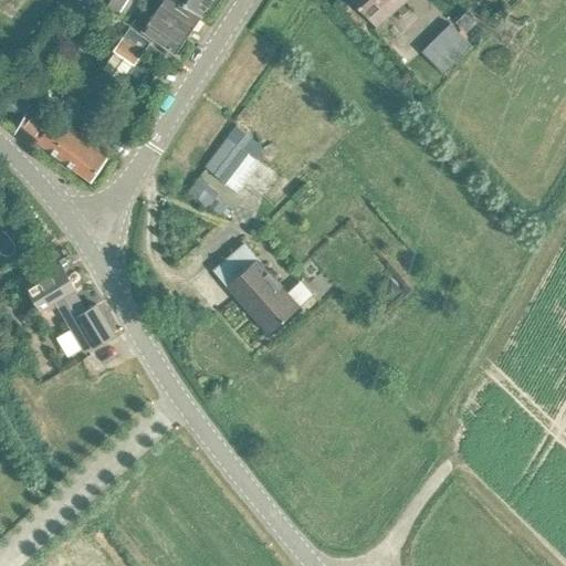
[(117,13),(126,0),(109,0),(106,6),(117,13)]
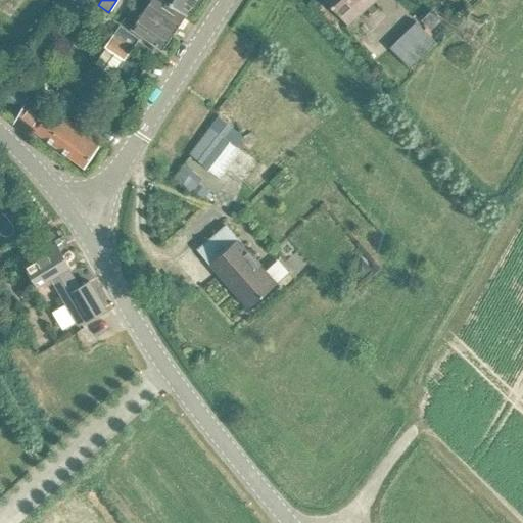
[(127,0),(135,5),(175,33),(187,14),(167,0),(127,0)]
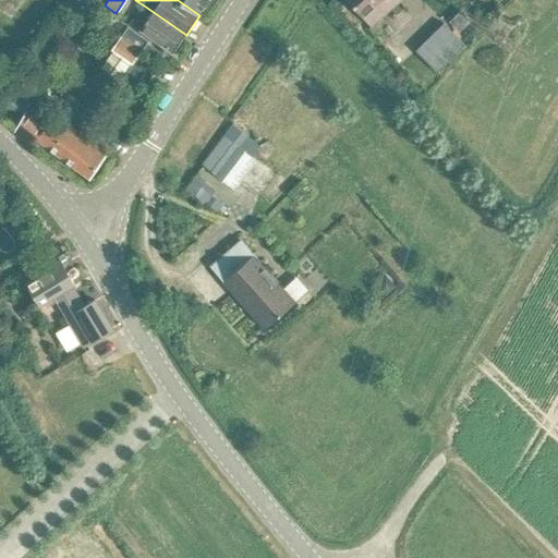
[(178,0),(199,15),(209,0),(178,0)]
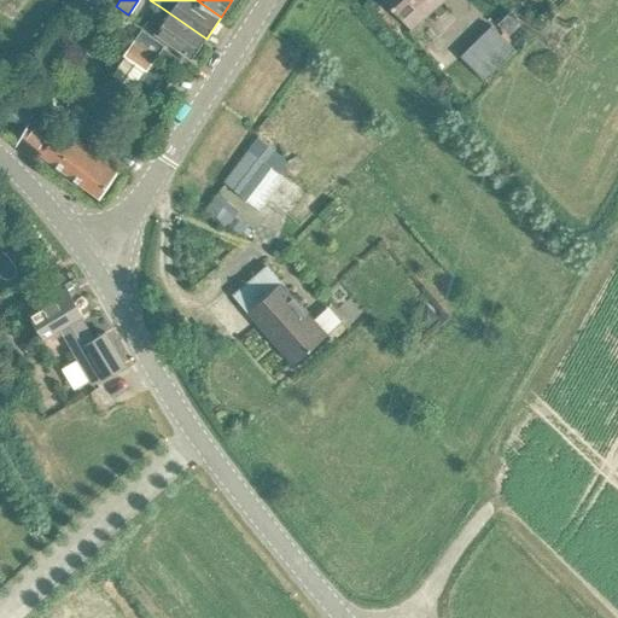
[(385,0),(412,29),(444,0),(385,0)]
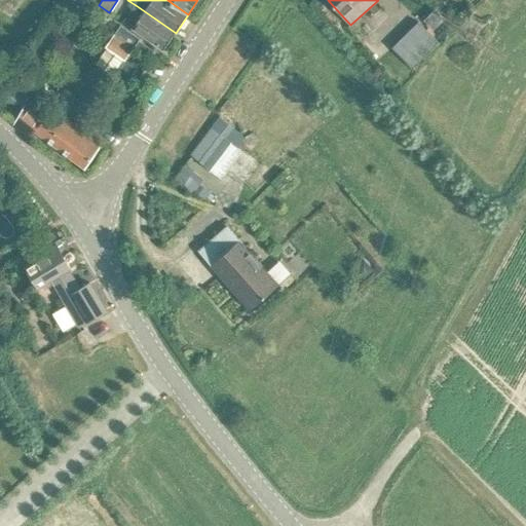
[(164,50),(176,33),(136,5),(129,13),(123,22),(133,28),(164,50)]
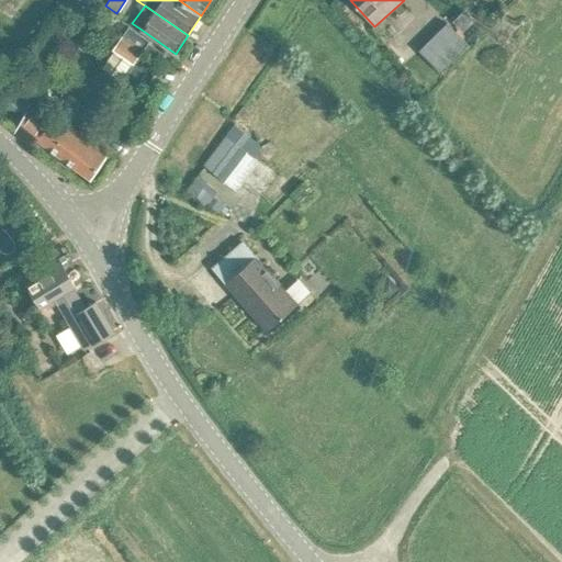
[(463,31),(473,22),(464,12),(454,21),(463,31)]
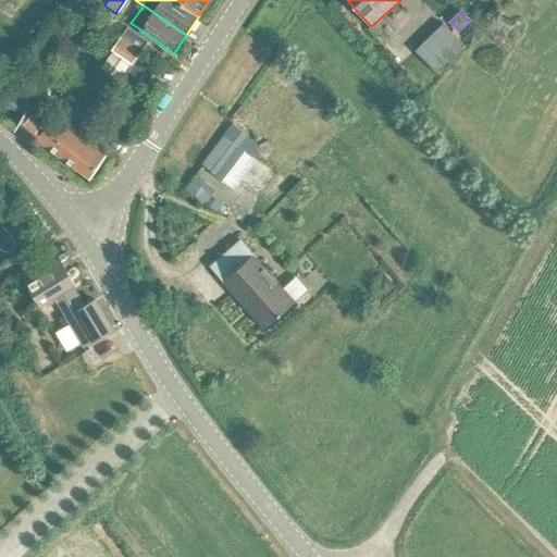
[(436,72),(465,45),(443,23),(415,50),(436,72)]
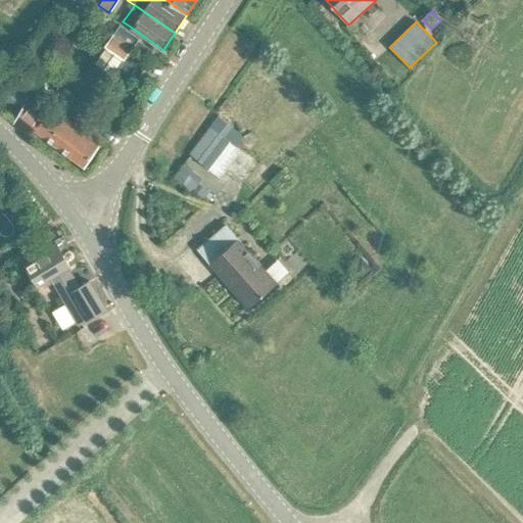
[(125,58),(132,48),(113,35),(106,45),(125,58)]
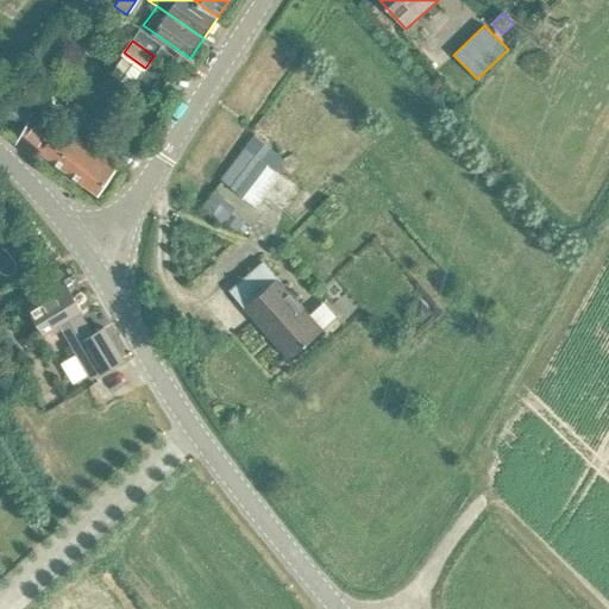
[(41,105),(25,94),(19,102),(16,99),(4,117),(25,129),(17,143),(36,159),(42,152),(99,194),(117,168),(96,152),(104,143),(92,135),(86,144),(75,137),(73,140),(35,112),(41,105)]
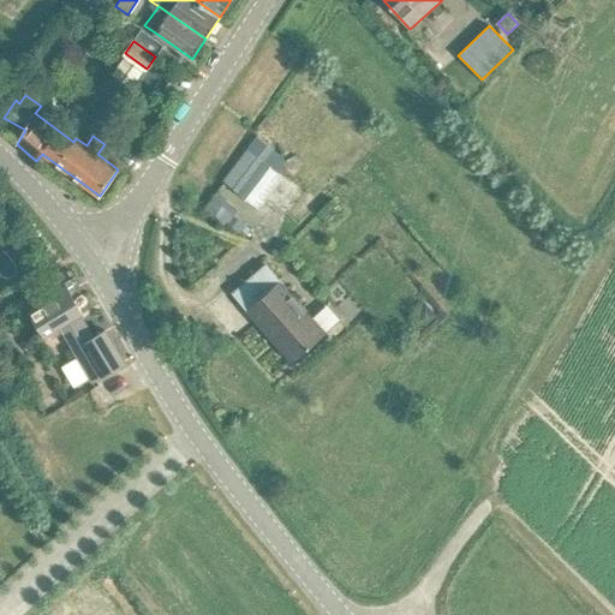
[(254,203),(278,172),(257,157),(233,189),(254,203)]
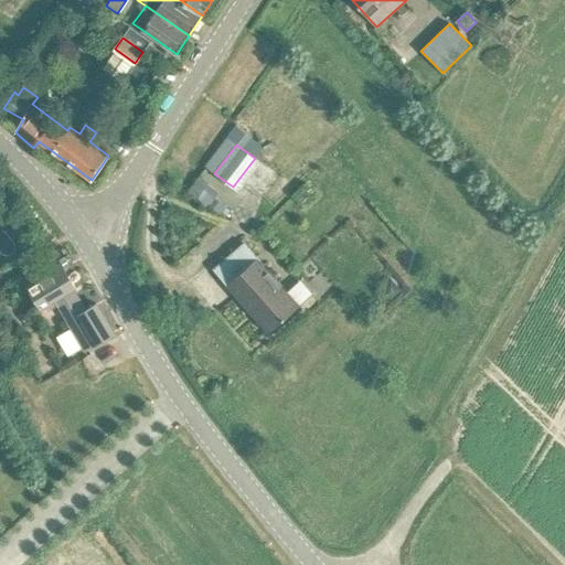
[(269,331),(299,306),(244,243),(214,269),(269,331)]
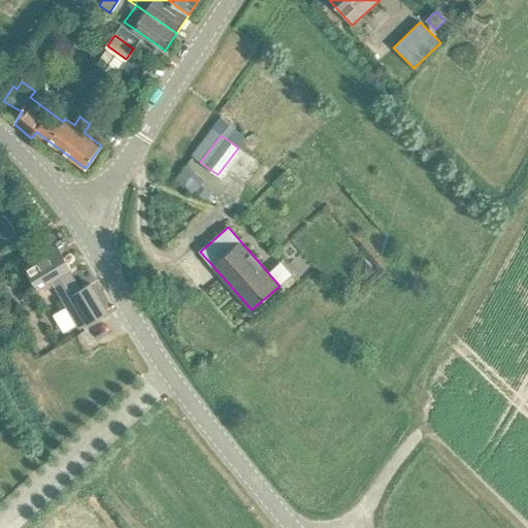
[(301,269),(312,261),(299,241),(288,249),(301,269)]
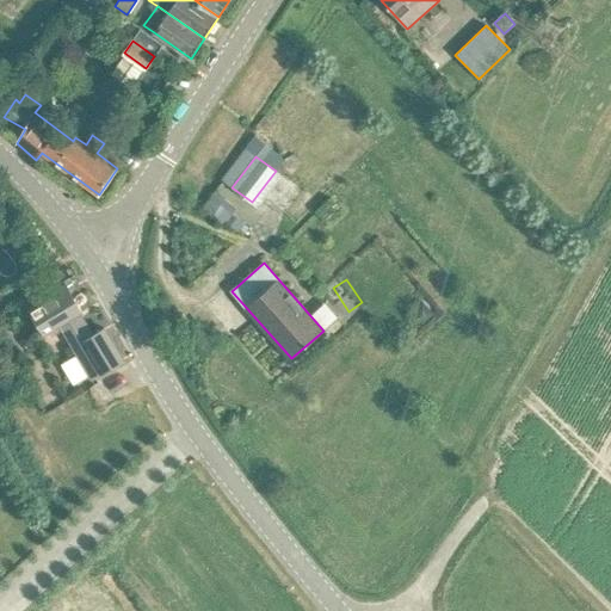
[(93,334),(80,313),(81,312),(66,285),(29,307),(45,334),(59,326),(79,359),(91,380),(123,360),(105,328),(93,334)]
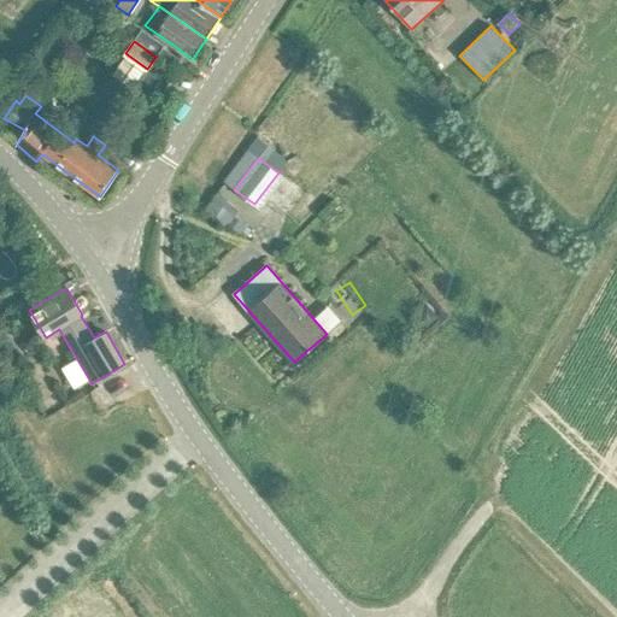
[(76,364),(56,371),(63,391),(83,382),(76,364)]
